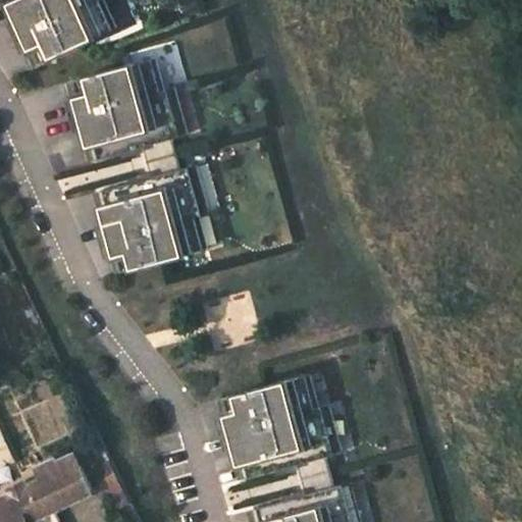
[(11,0),(19,16),(12,19),(27,52),(34,48),(41,63),(115,28),(102,0),(11,0)]
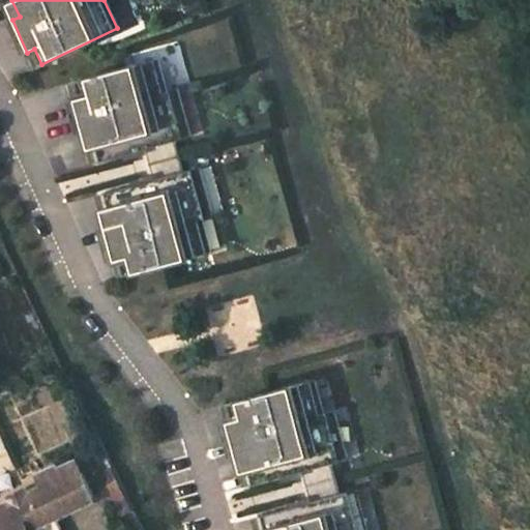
[(157,60),(76,83),(80,97),(72,99),(82,134),(89,131),(98,163),(122,155),(130,186),(102,194),(111,225),(104,227),(113,261),(120,259),(124,275),(209,253),(201,219),(211,216),(198,168),(183,172),(175,141),(189,137),(177,90),(166,93),(157,60)]
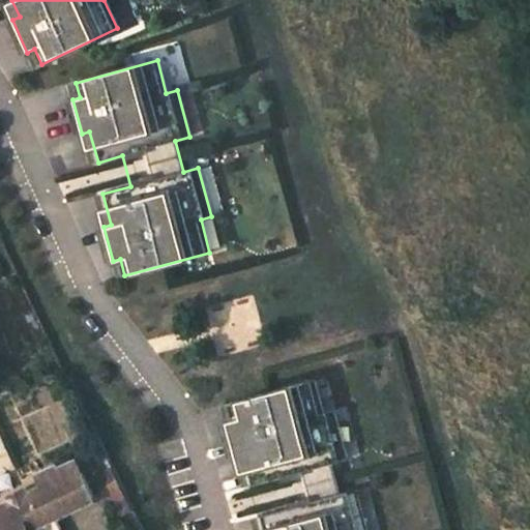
[(340,495),(330,464),(346,460),(332,411),(321,414),(313,381),(227,405),(232,421),(225,422),(234,458),(241,455),(249,487),(277,478),(286,509),(258,517),(261,529),(364,529),(354,491),(340,495)]
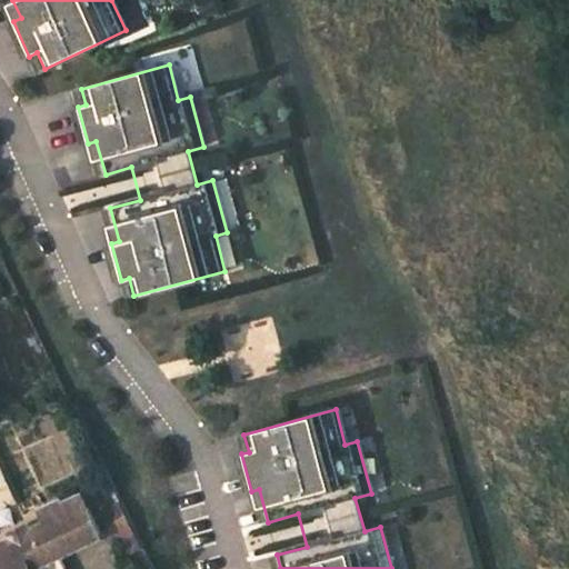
[(102,536),(83,495),(65,503),(62,499),(39,510),(46,523),(0,545),(0,555),(0,556),(0,568),(32,568),(102,536)]
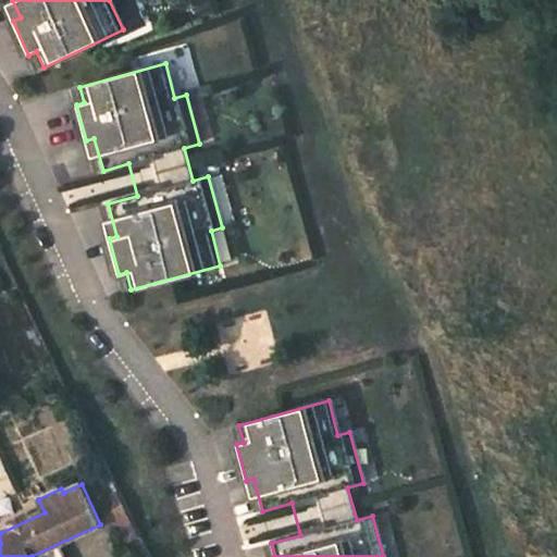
[(120,492),(102,500),(111,519),(114,517),(119,524),(132,518),(120,492)]
